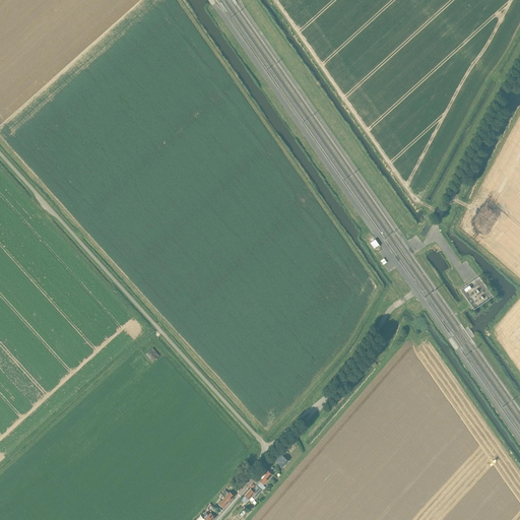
[(376,239),(371,243),(375,249),(380,246),(376,239)]
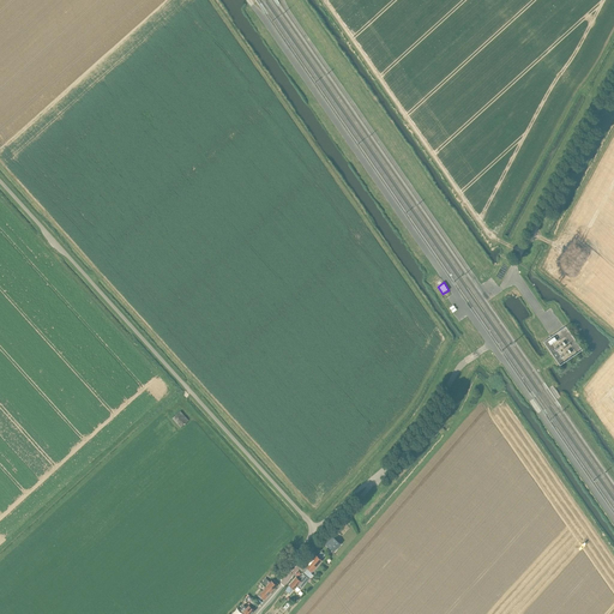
[(181,427),(188,420),(180,411),(173,419),(181,427)]
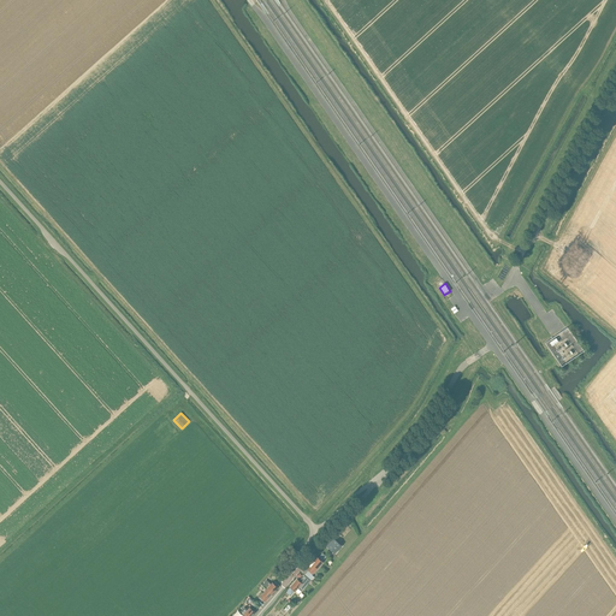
[(335,554),(342,545),(333,538),(326,546),(335,554)]
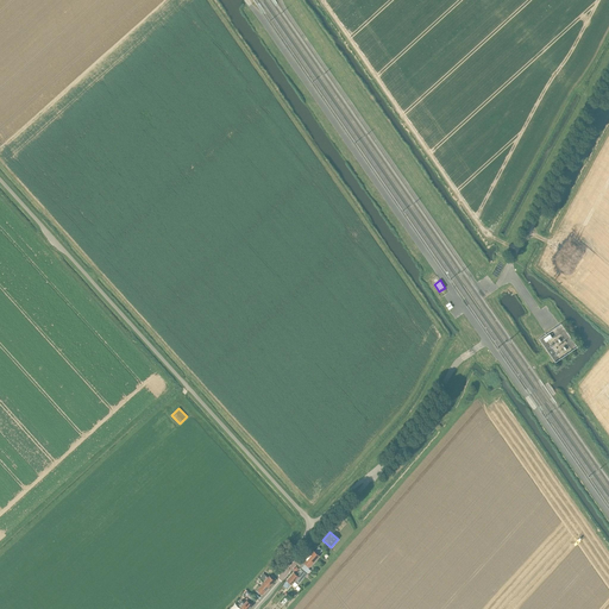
[(319,554),(322,551),(319,547),(315,552),(313,551),(303,562),(306,564),(301,569),(307,573),(311,570),(308,569),(319,556),(319,554)]
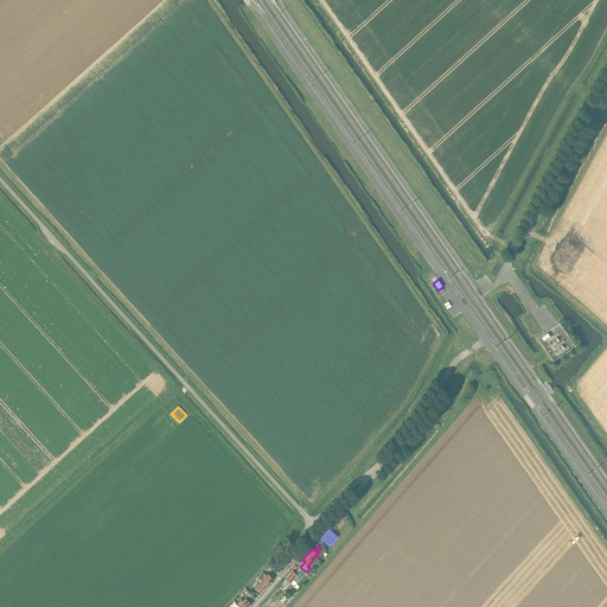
[(298,581),(306,572),(300,567),(295,573),(293,570),(286,579),(282,583),(287,587),(291,582),(291,583),(294,579),(298,581)]
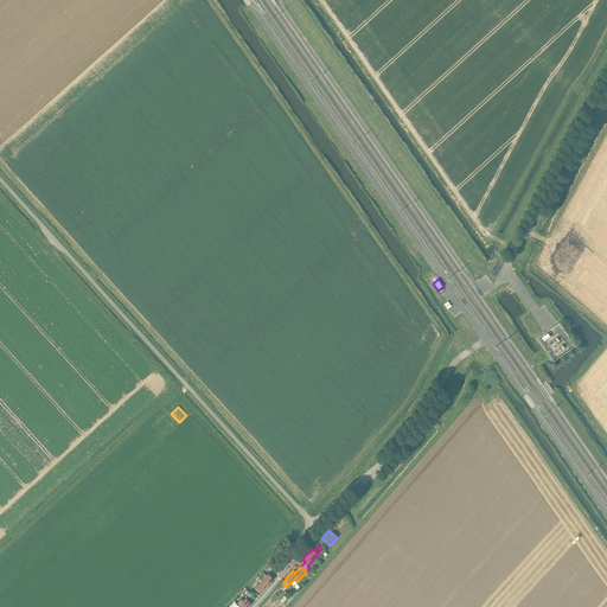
[(263,572),(259,576),(262,580),(268,586),(274,579),(275,577),(272,573),(270,575),(269,574),(267,575),(263,572)]
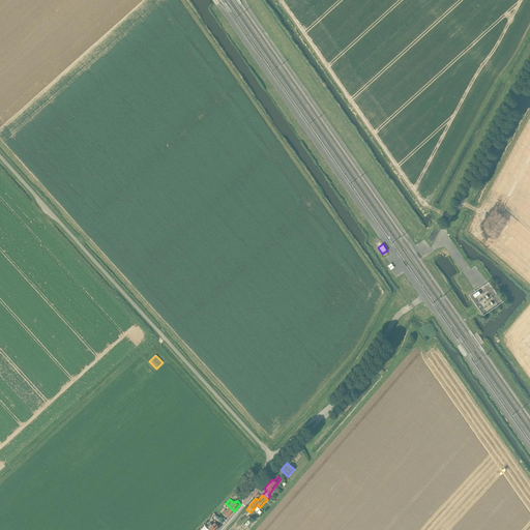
[(225,509),(223,511),(224,512),(223,513),(226,517),(227,516),(229,518),(234,511),(229,506),(229,507),(226,510),(225,509)]
